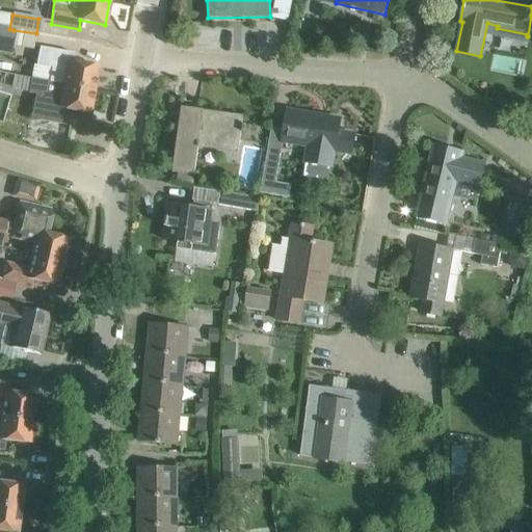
[(9,29),(0,27),(0,50),(10,52),(14,30),(9,29)]
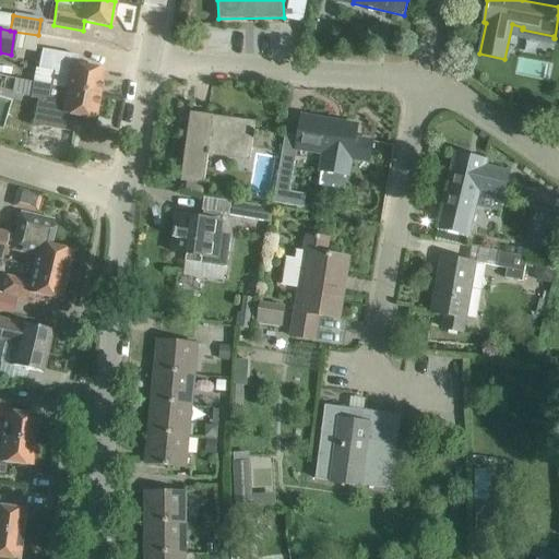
[(33,83),(97,95),(103,70),(76,64),(78,56),(40,49),(37,69),(35,69),(33,83)]
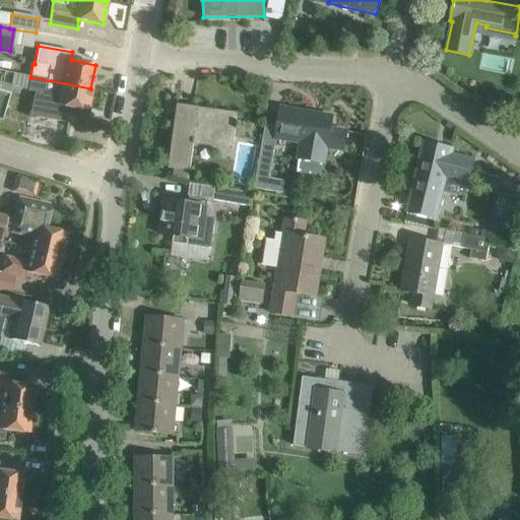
[(35,91),(29,117),(62,122),(65,108),(86,111),(90,88),(30,77),(27,90),(35,91)]
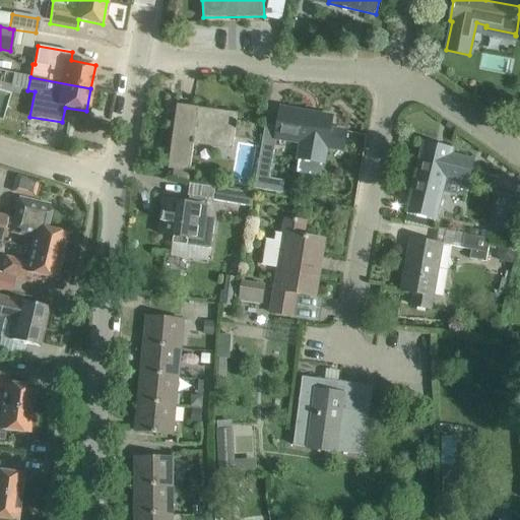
[(237,112),(177,104),(169,168),(190,171),(193,144),(232,149),(237,112)]
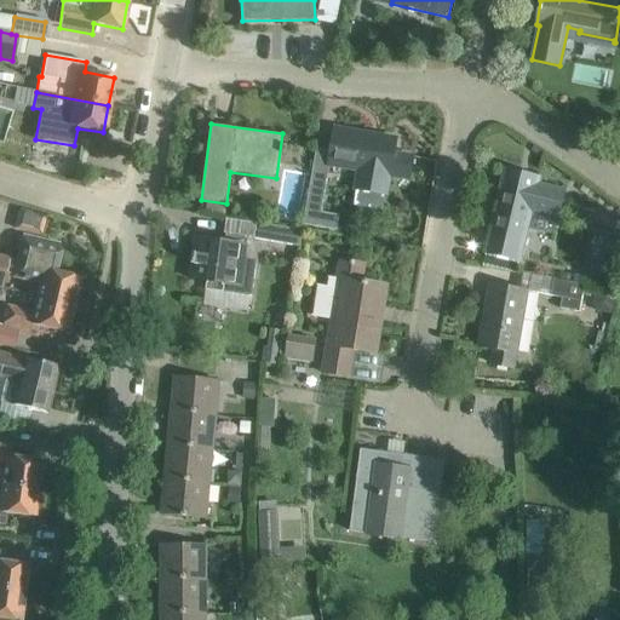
[(334,128),(328,165),(357,170),(354,189),(388,194),(390,176),(409,178),(413,156),(394,154),(396,138),(334,128)]
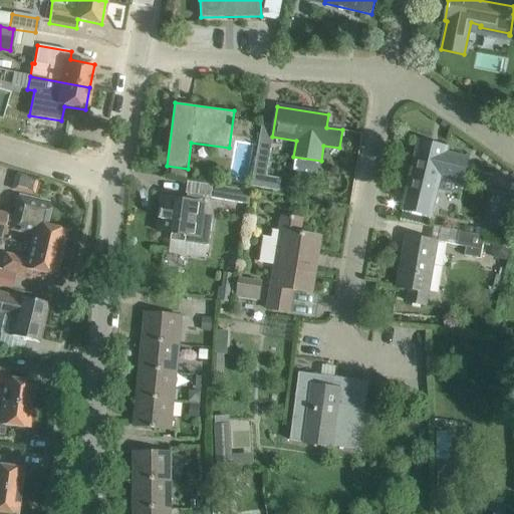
[(417,146),(402,209),(403,209),(430,216),(437,186),(440,175),(460,180),(462,180),(467,158),(445,153),(447,146),(433,143),(419,140),(417,146)]
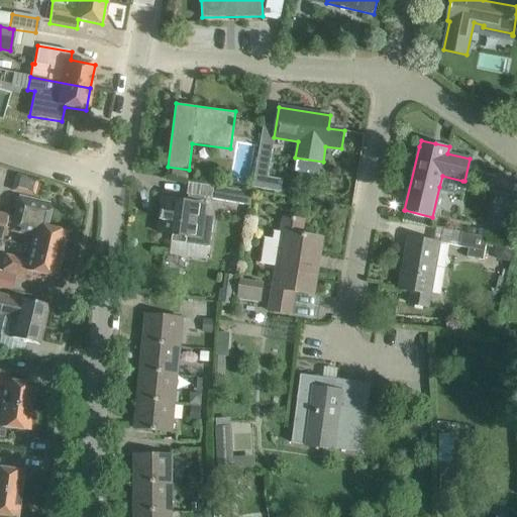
[(272,149),(259,147),(254,174),(251,187),(280,192),(282,179),(267,177),(272,149)]
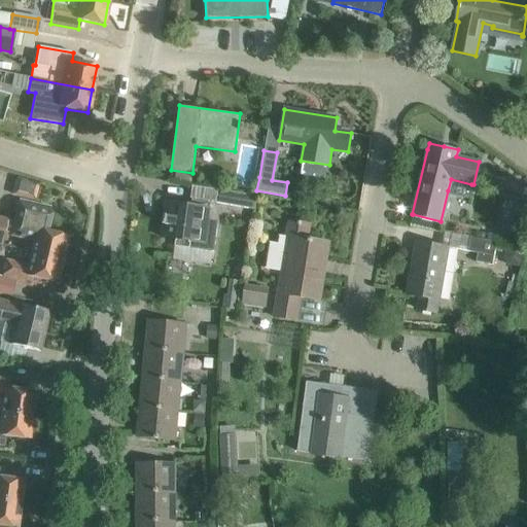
[(16,179),(12,196),(35,201),(39,184),(16,179)]
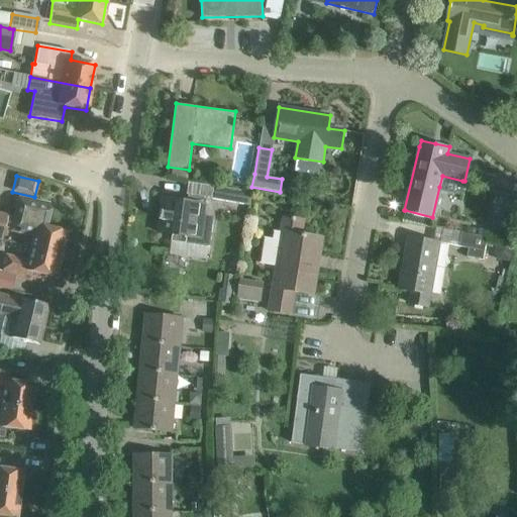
[(248,206),(251,192),(213,185),(211,200),(248,206)]
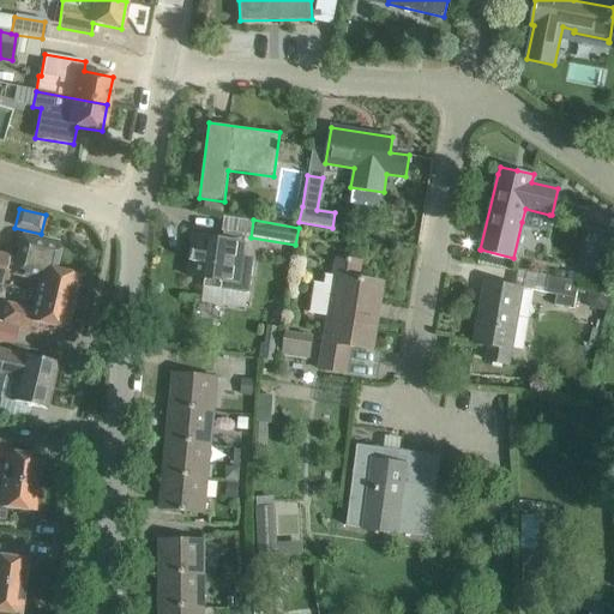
[(0,254),(0,284),(4,286),(6,274),(13,275),(40,281),(36,295),(71,302),(77,276),(48,269),(54,242),(23,235),(17,259),(0,254)]
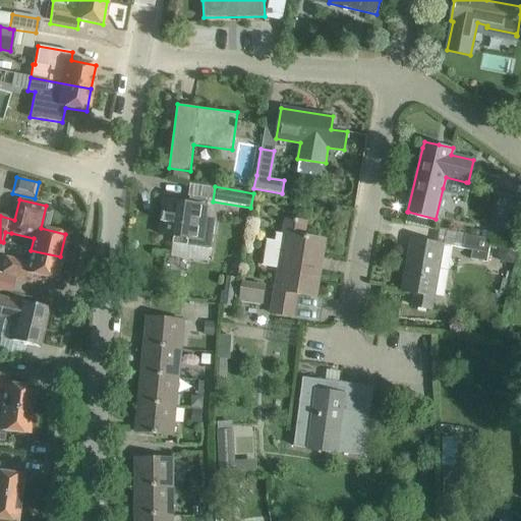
[(164,200),(160,234),(174,236),(173,243),(187,245),(210,249),(211,249),(216,219),(207,217),(208,207),(190,204),(164,200)]
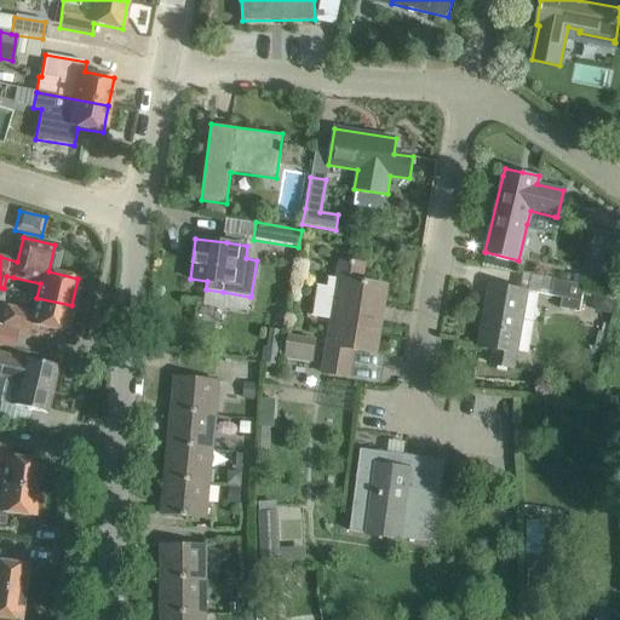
[(343,280),(333,345),(327,344),(322,373),(350,378),(355,349),(374,352),(385,286),(361,281),(363,264),(340,259),(337,279),(343,280)]
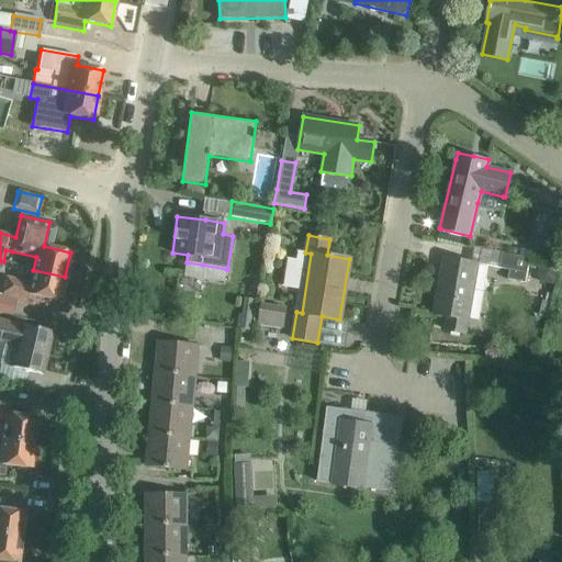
[(501,253),(498,268),(509,270),(508,280),(525,283),(529,258),(515,255),(502,253),(501,253)]
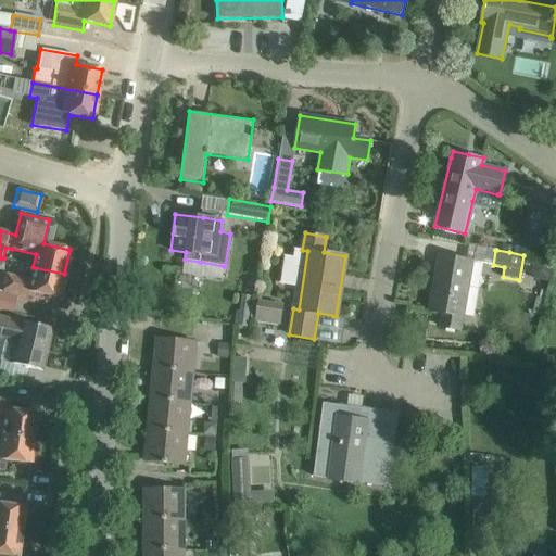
[(440,326),(459,329),(471,261),(439,254),(429,311),(443,313),(440,326)]
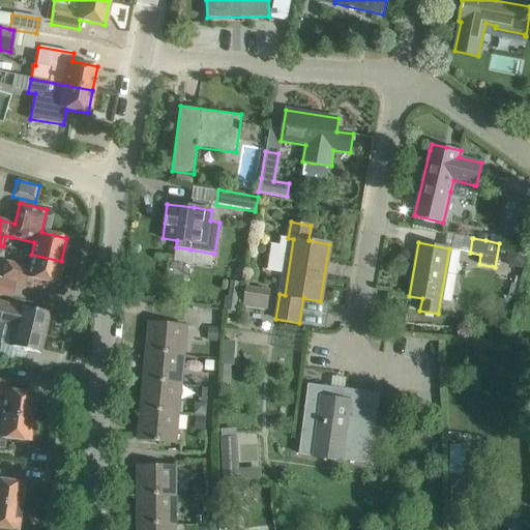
[(56,285),(61,261),(31,255),(28,267),(5,262),(1,281),(41,290),(43,282),(56,285)]
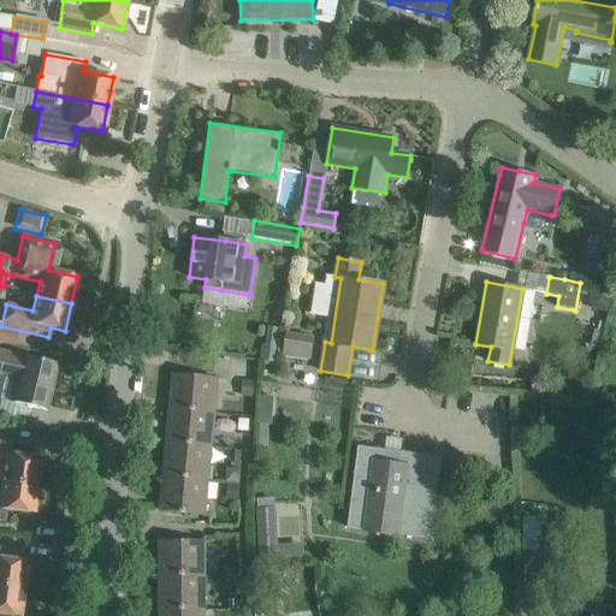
[(279,330),(267,329),(262,357),(276,359),(279,330)]
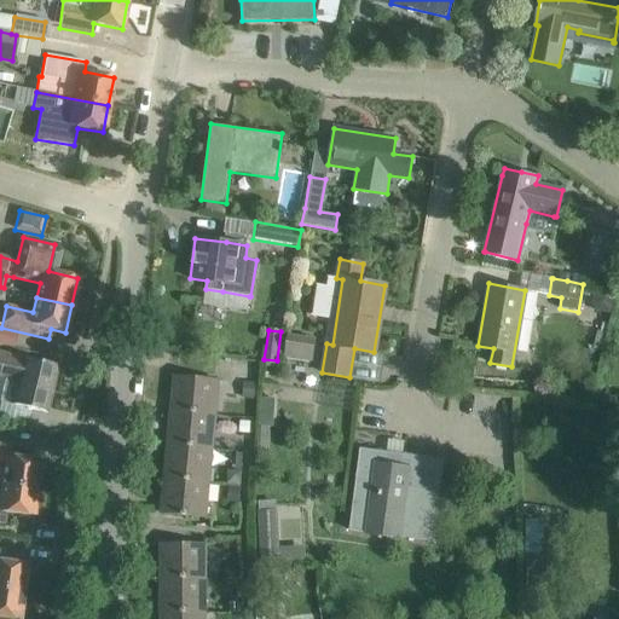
[(318,342),(288,336),(285,354),(316,359),(318,342)]
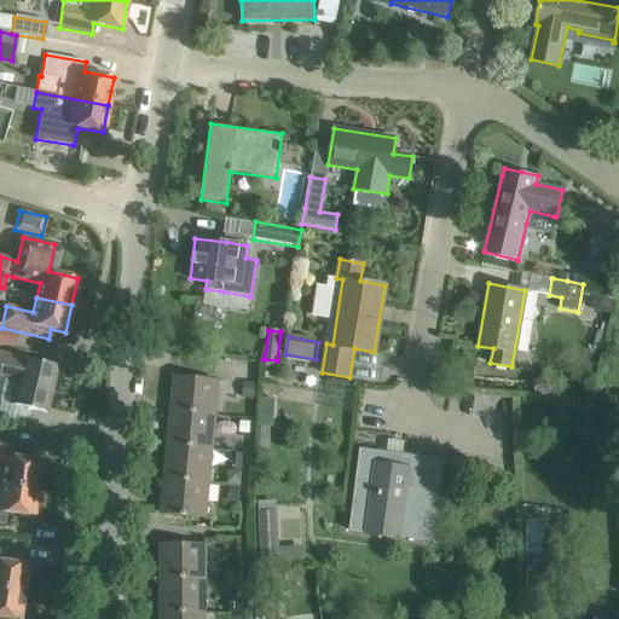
[(57,365),(0,352),(0,379),(5,380),(0,400),(11,404),(11,405),(46,414),(57,365)]
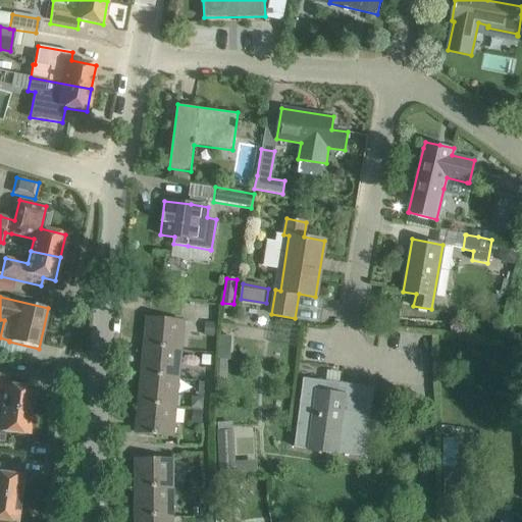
[(148,317),(145,346),(180,349),(184,320),(148,317)]
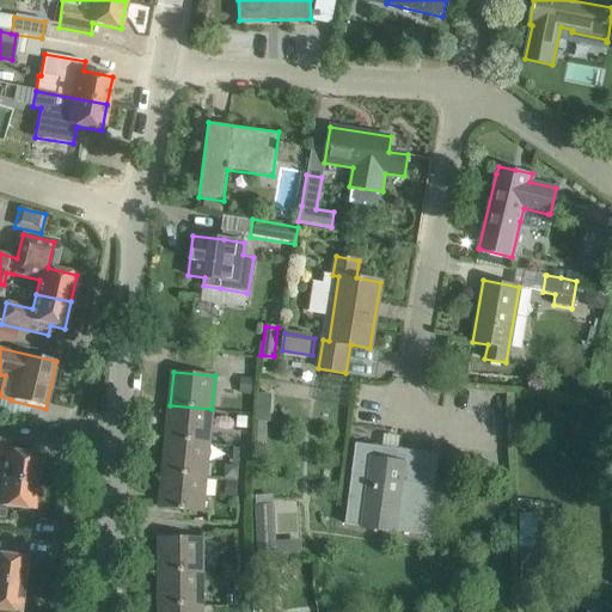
[(212,409),(170,405),(166,439),(208,444),(212,409)]
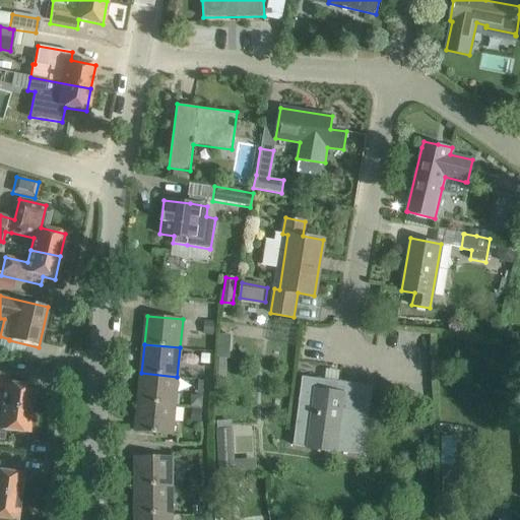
[(177,377),(141,373),(139,402),(174,405),(177,377)]
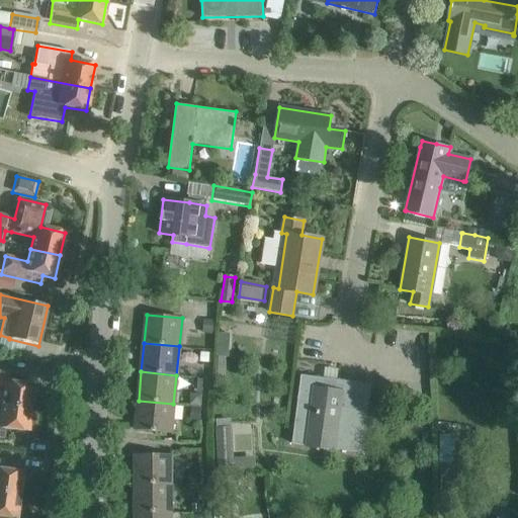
[(0,391),(3,392),(1,405),(30,409),(33,385),(9,381),(10,373),(0,372),(0,391)]
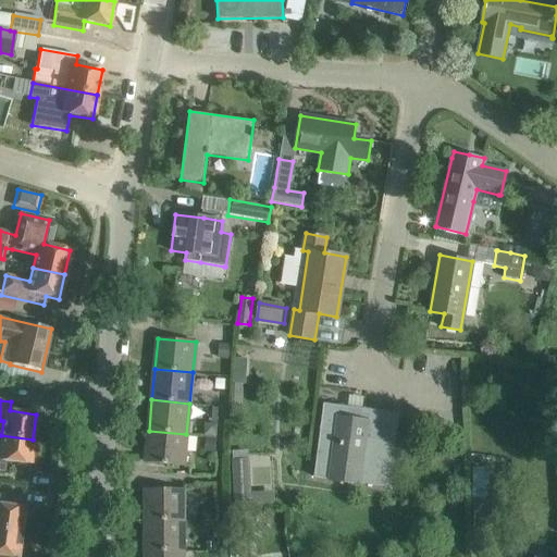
[(359,484),(359,483),(369,409),(323,403),(313,477),(329,479),(329,480),(359,484)]
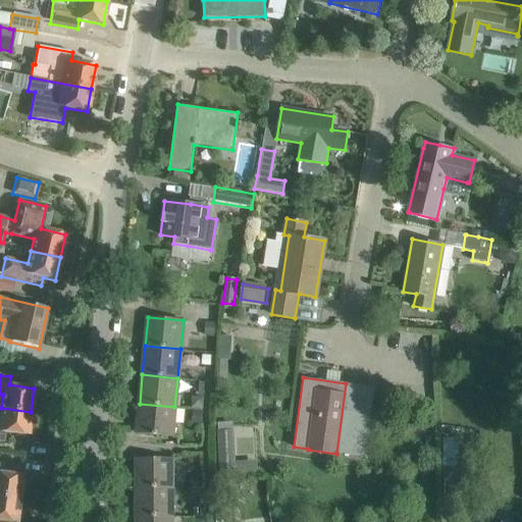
[(346,383),(336,453),(364,456),(373,387),(346,383)]
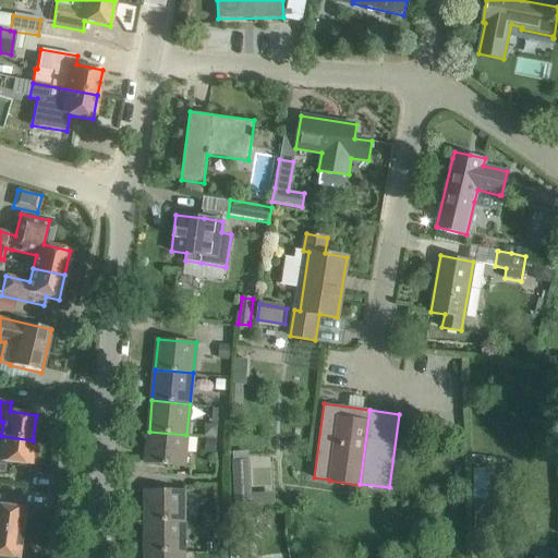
[(186,435),(149,432),(146,462),(184,465),(186,435)]
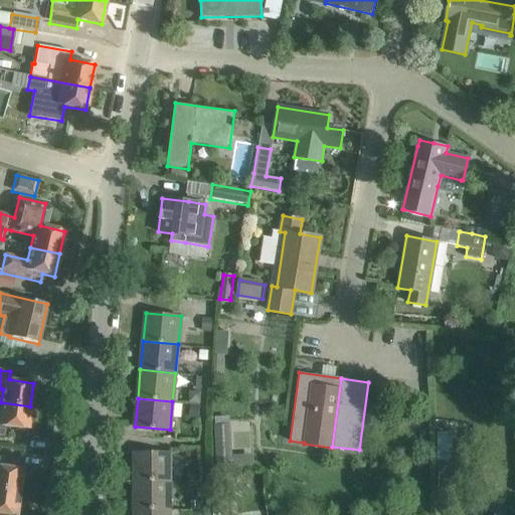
[(30,406),(1,402),(0,410),(0,434),(2,435),(3,425),(27,430),(30,406)]
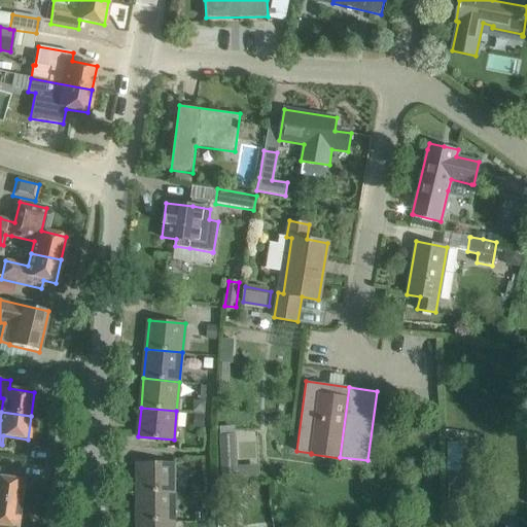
[(196,416),(195,426),(203,427),(204,417),(196,416)]
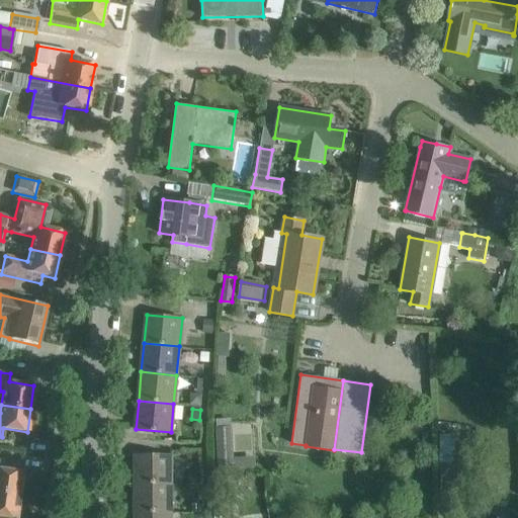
[(233,467),(231,427),(214,427),(216,467),(233,467)]
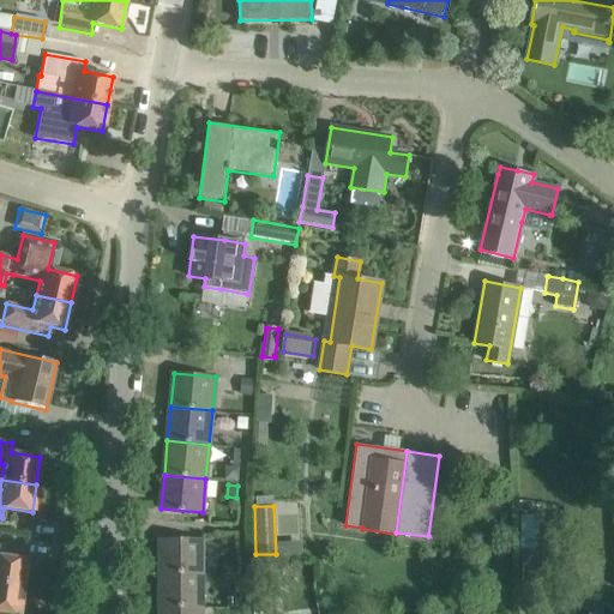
[(521,515),(521,547),(540,547),(540,515),(521,515)]
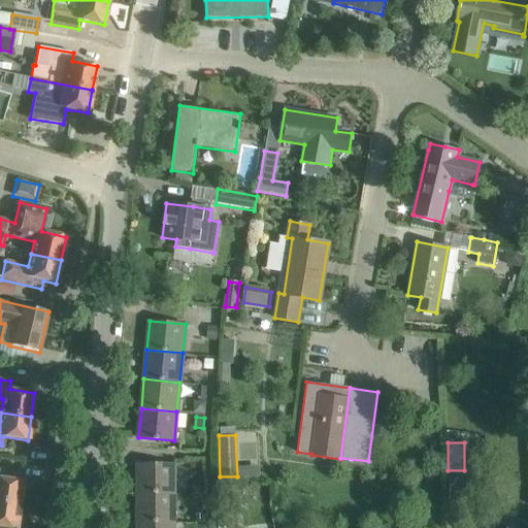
[(137,493),(174,493),(174,464),(138,464),(137,493)]
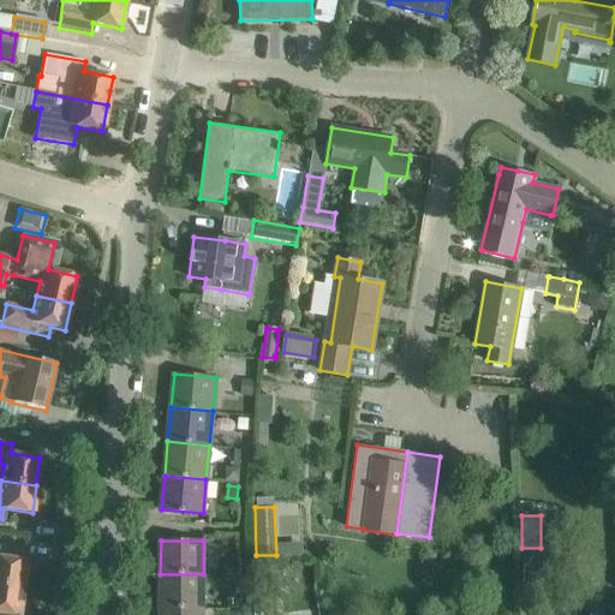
[(0,585),(23,589),(27,561),(0,557),(0,585)]
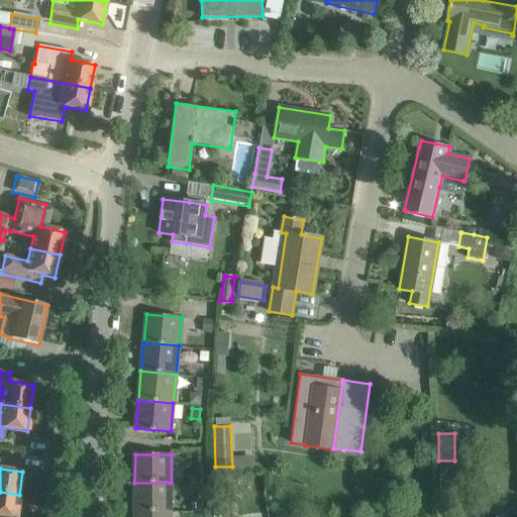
[(171,483),(134,483),(134,512),(170,512),(171,483)]
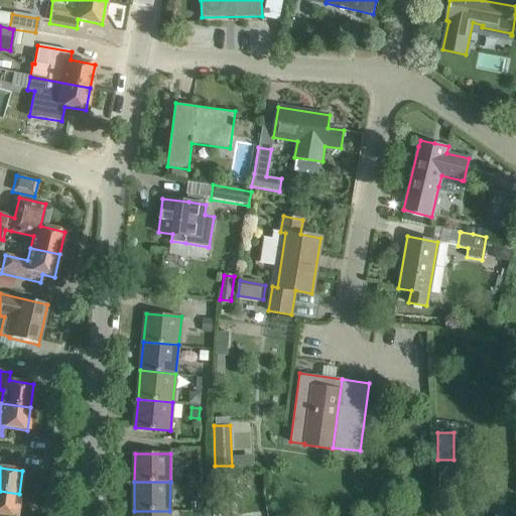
[(0,515),(7,515),(15,515),(19,494),(0,491),(0,515)]
